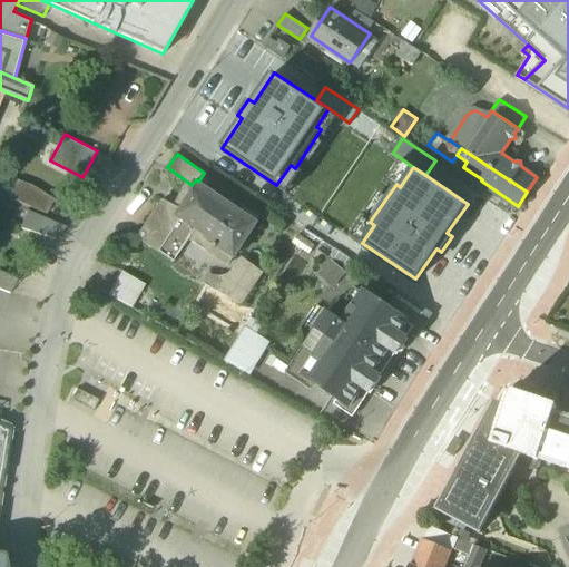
[(55,198),(31,185),(17,179),(10,196),(47,212),(55,198)]
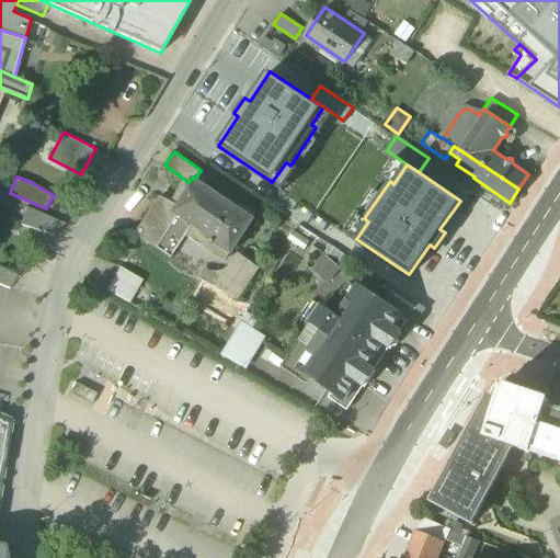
[(195,179),(193,177),(189,182),(174,204),(159,195),(135,232),(169,255),(187,229),(227,257),(253,218),(195,179)]
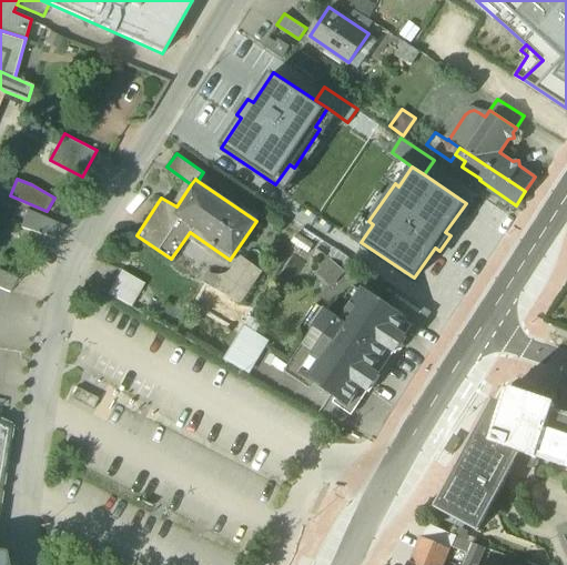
[(58,219),(67,204),(56,197),(47,212),(58,219)]
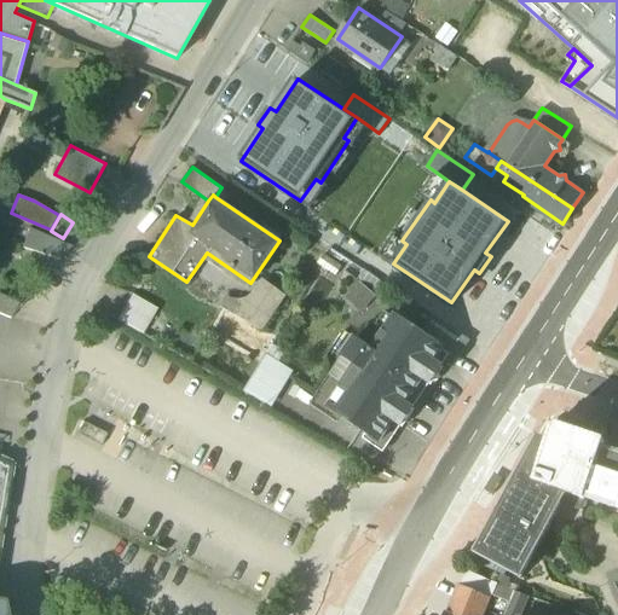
[(29,227),(23,245),(62,257),(73,245),(29,227)]
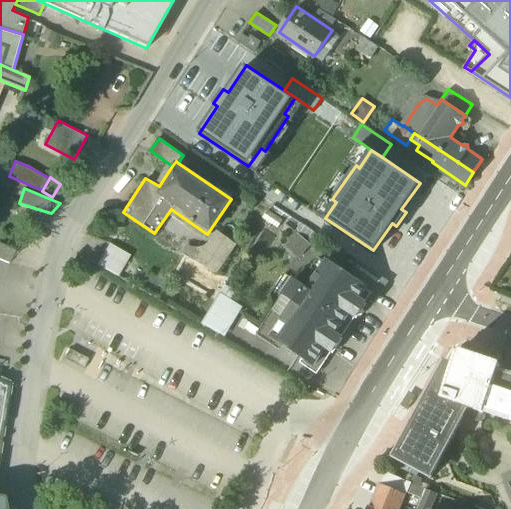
[(283,219),(268,209),(263,216),(278,226),(283,219)]
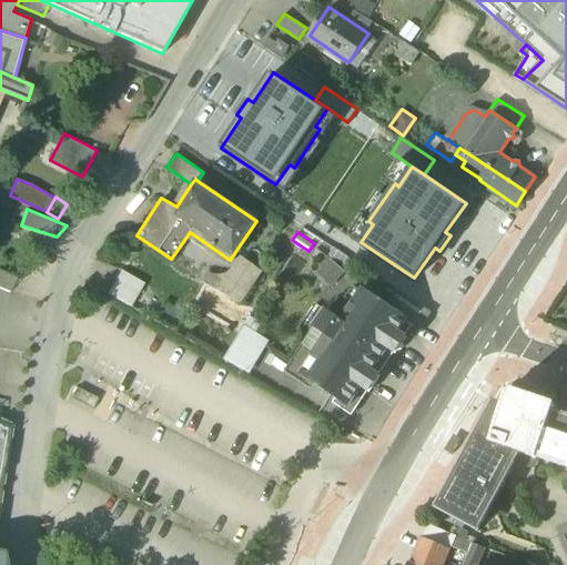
[(335,258),(321,268),(330,282),(345,272),(335,258)]
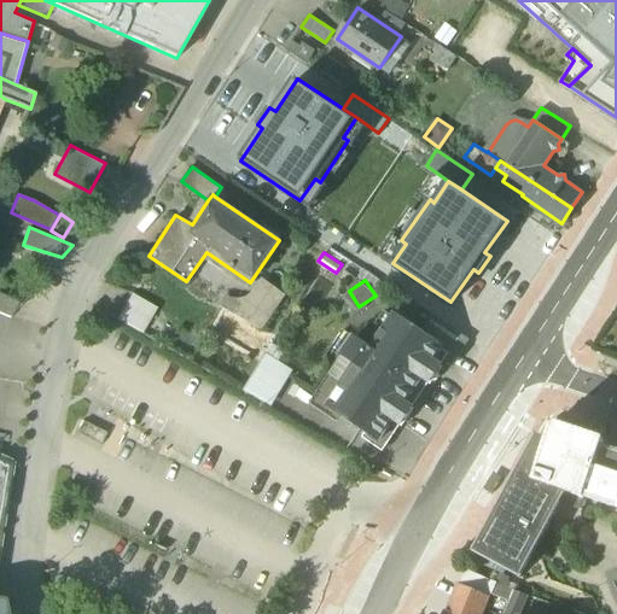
[(266,281),(243,314),(262,326),(284,294),(266,281)]
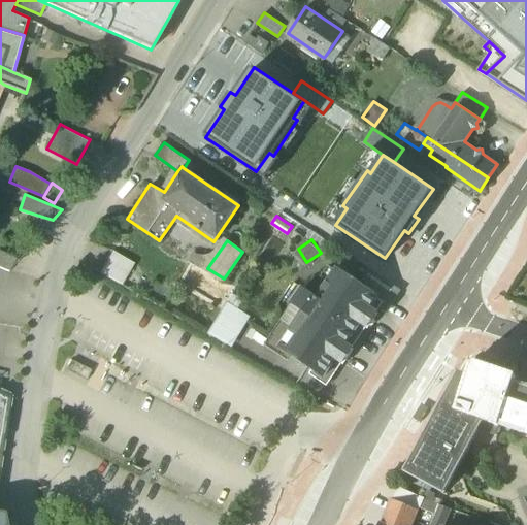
[(19,259),(0,249),(0,266),(9,270),(19,259)]
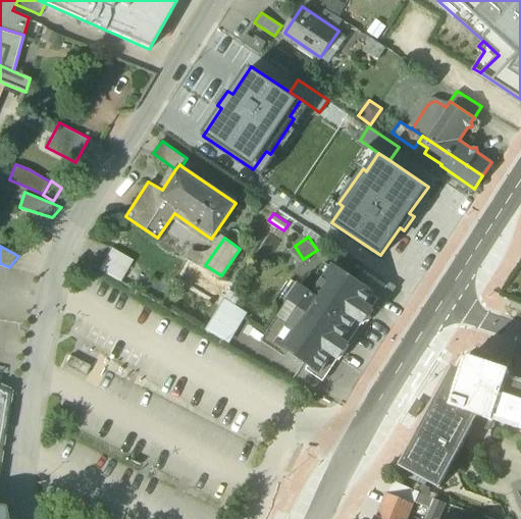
[(133,259),(112,247),(100,268),(120,280),(133,259)]
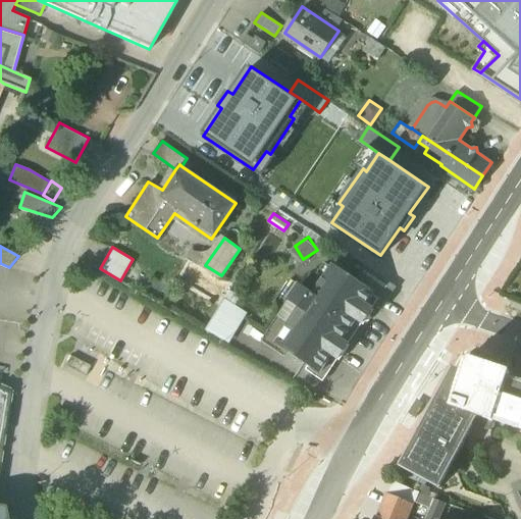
[(365,264),(355,280),(374,294),(370,300),(381,308),(397,286),(365,264)]
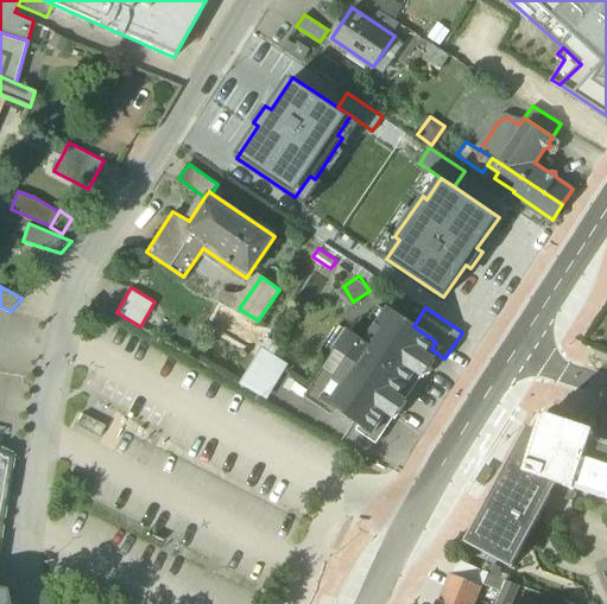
[(389,310),(366,342),(349,330),(336,349),(349,358),(323,396),(337,406),(336,408),(360,425),(361,423),(375,432),(431,349),(436,342),(413,326),(389,310)]
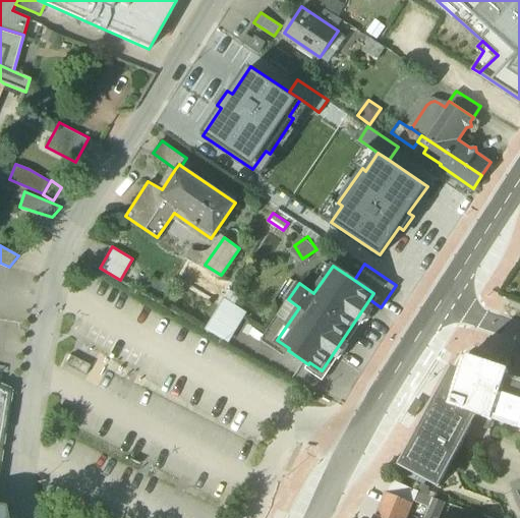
[(231,341),(248,308),(225,296),(208,328),(231,341)]
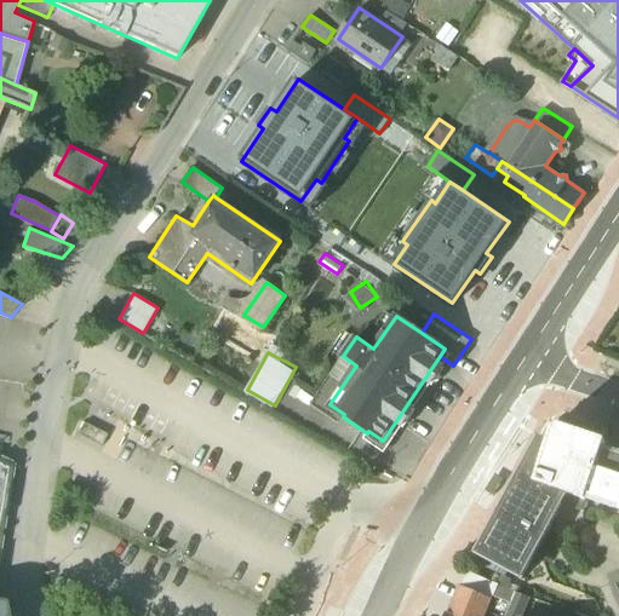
[(108,432),(84,421),(78,432),(102,444),(108,432)]
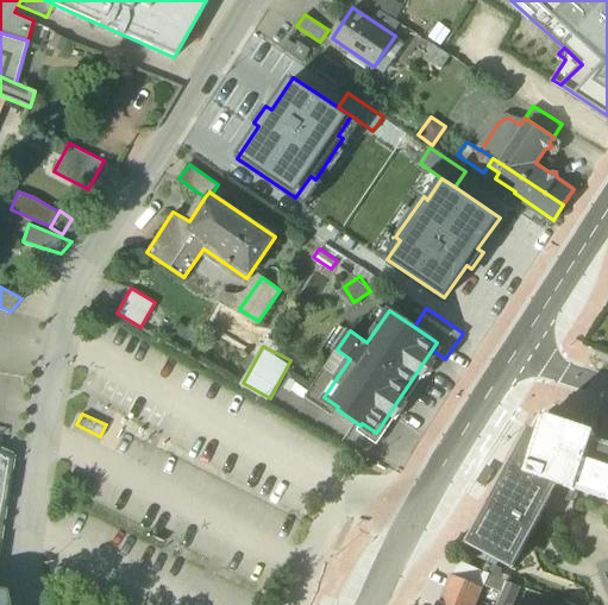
[(607,447),(594,442),(596,435),(547,418),(540,436),(532,432),(469,541),(514,567),(559,486),(576,492),(577,490),(607,500),(607,447)]
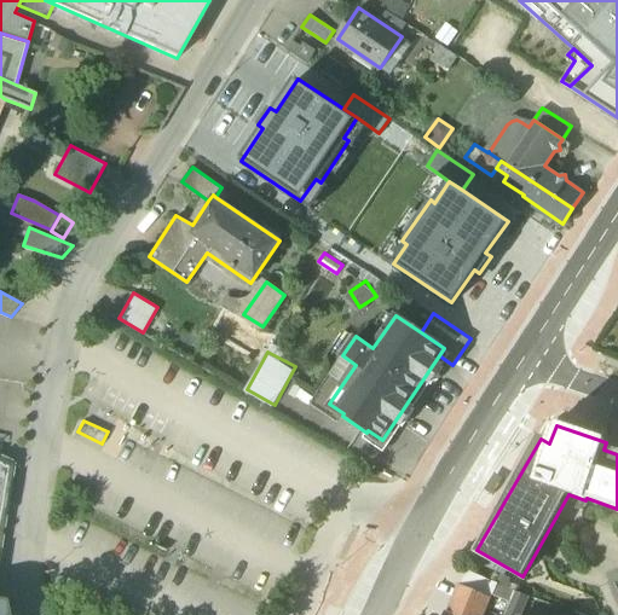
[(0,458),(0,538),(12,464),(0,458)]
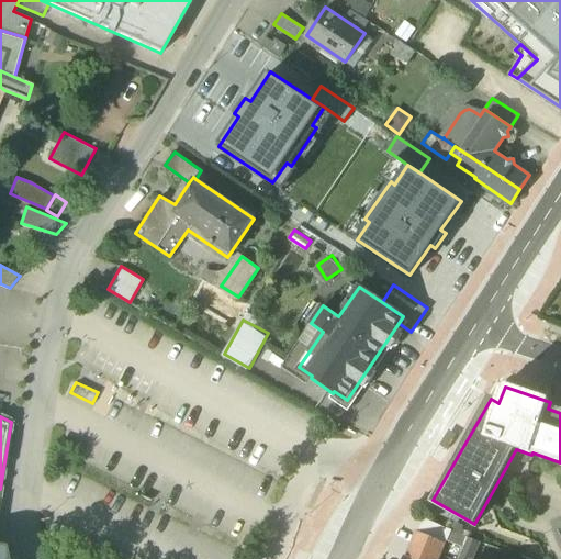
[(450,528),(425,518),(419,530),(445,541),(450,528)]
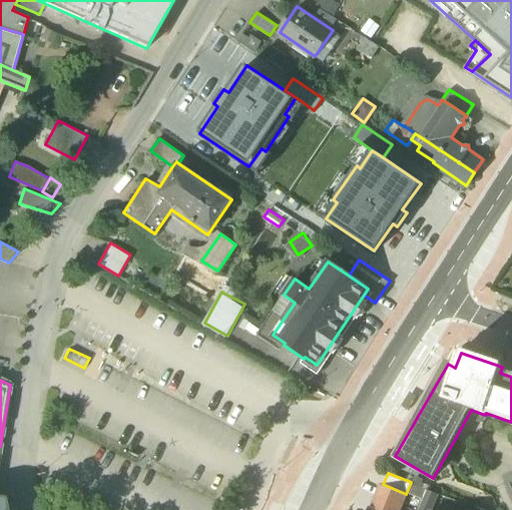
[(383,484),(381,483),(371,507),(376,509),(400,509),(407,494),(406,494),(383,484)]
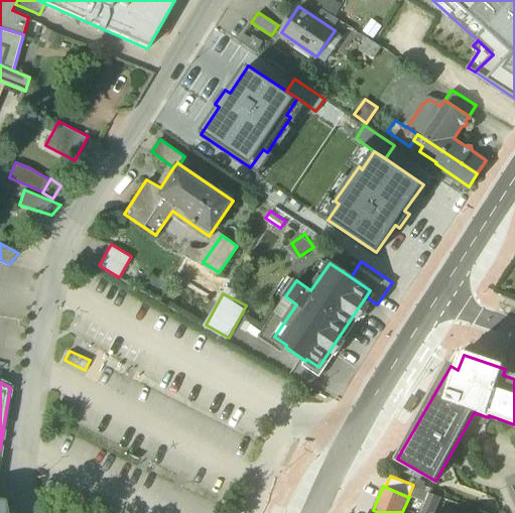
[(434,512),(442,496),(429,491),(419,512),(434,512)]
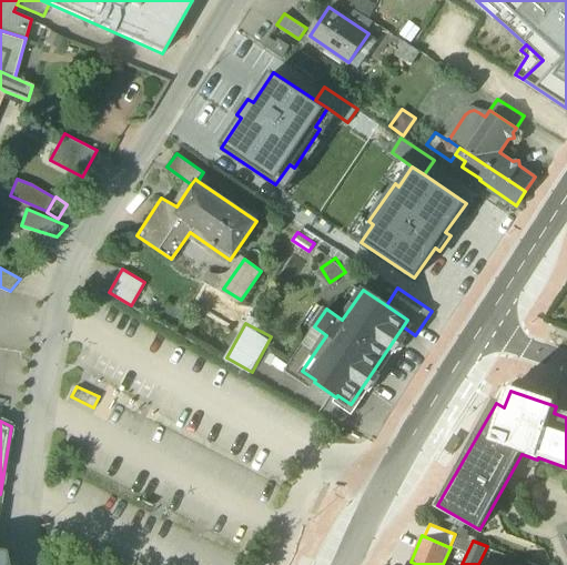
[(0,564),(12,564),(9,553),(0,551),(0,564)]
